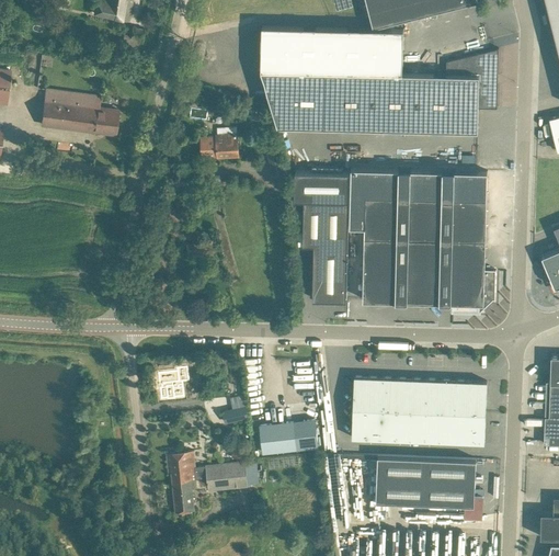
[(101,0),(101,3),(93,2),(91,18),(116,23),(127,25),(128,19),(130,0),(101,0)]
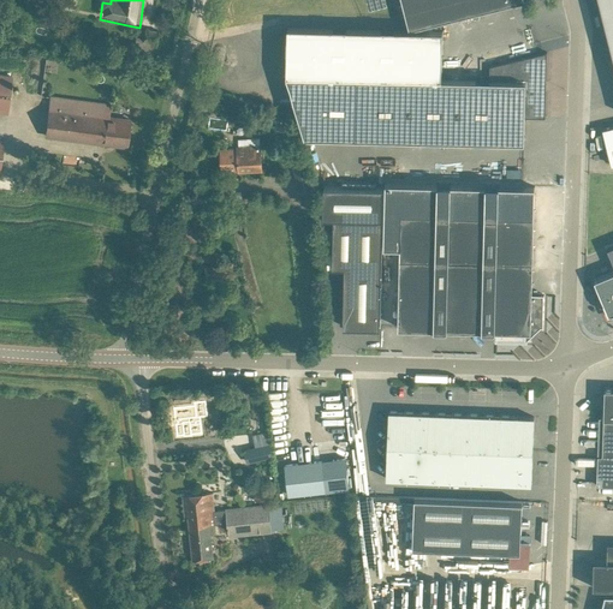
[(398,0),(408,35),(523,6),(521,0),(398,0)]
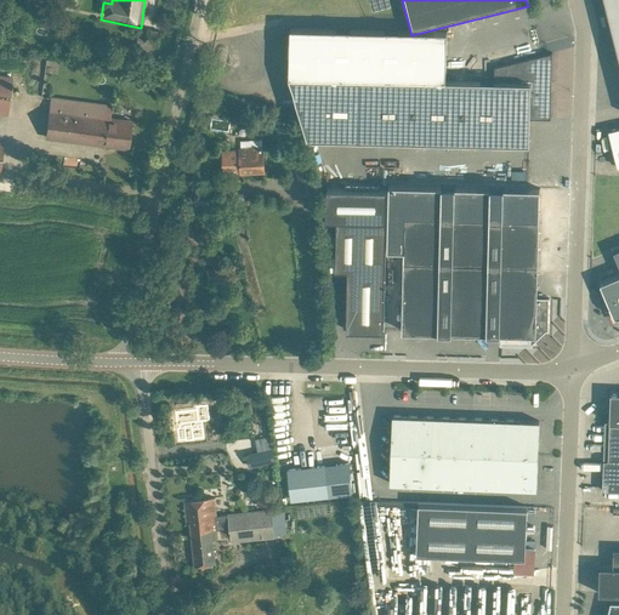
[(618,0),(601,0),(618,72),(618,0)]
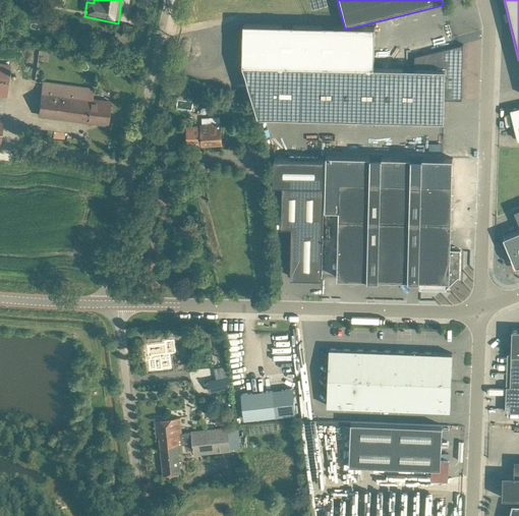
[(242,27),(241,67),(256,120),(298,121),(442,125),(443,104),(460,104),(462,49),(424,58),(413,60),(412,72),(371,71),(372,31),(242,27)]
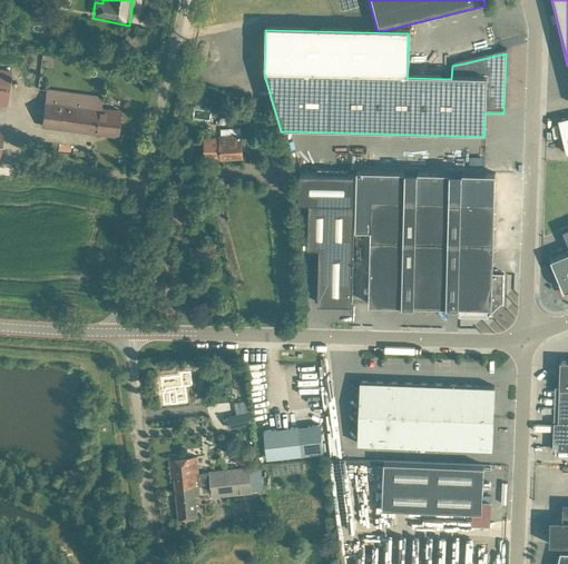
[(50,71),(51,61),(39,60),(39,70),(50,71)]
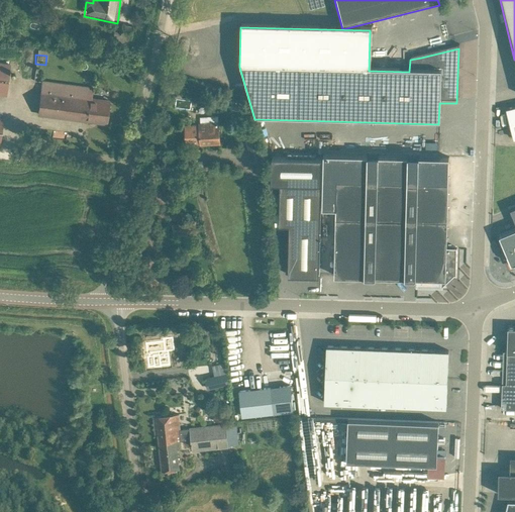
[(0,100),(4,101),(8,68),(0,67),(0,100)]
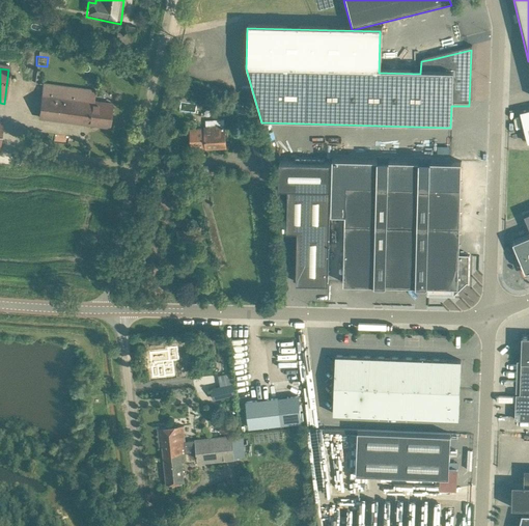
[(107,131),(110,108),(91,106),(92,95),(43,89),(38,122),(96,130),(107,131)]
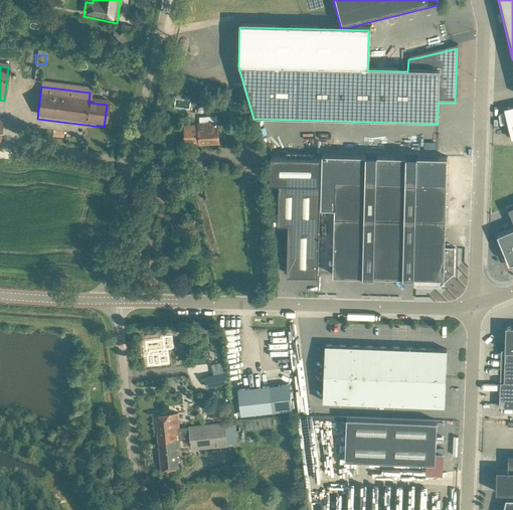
[(248,118),(249,113),(229,108),(227,113),(248,118)]
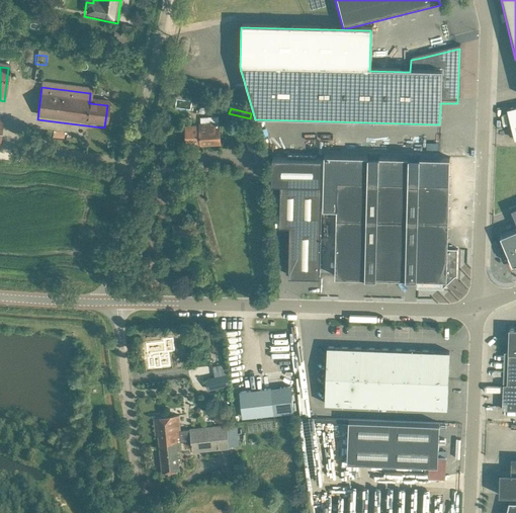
[(515,110),(506,113),(513,144),(515,142),(515,110)]
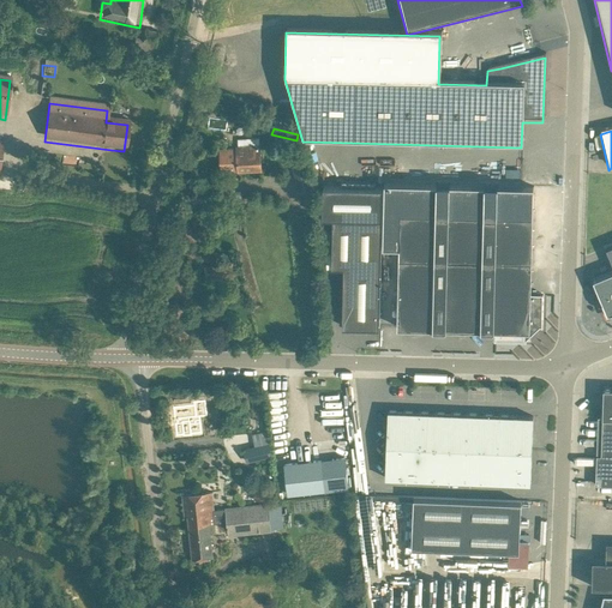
[(220,178),(259,176),(258,143),(235,144),(235,152),(219,154),(220,178)]
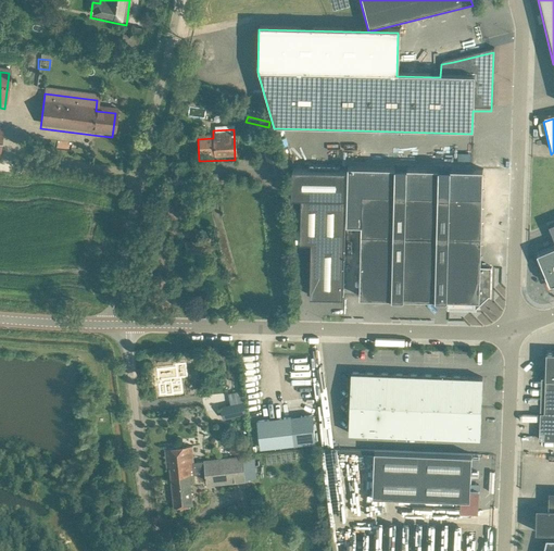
[(267,148),(273,146),(269,130),(263,133),(267,148)]
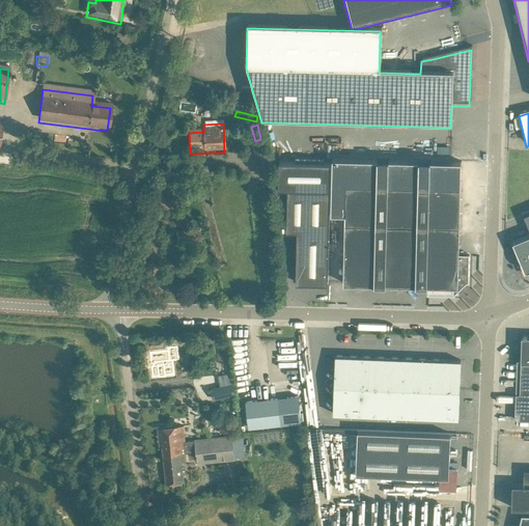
[(275,187),(261,141),(249,144),(257,171),(263,169),(269,189),(275,187)]
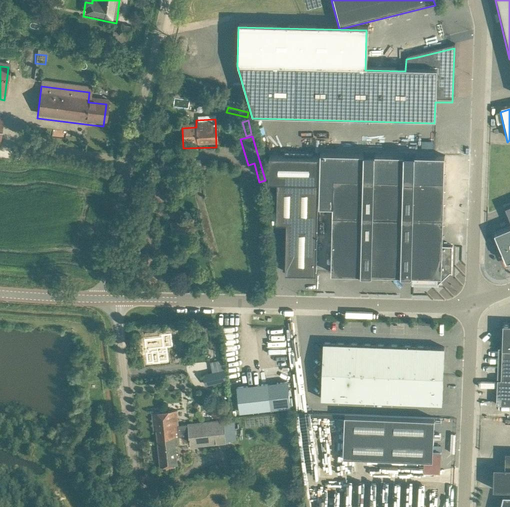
[(276,185),(275,226),(285,226),(284,276),(314,277),(317,161),(267,159),(266,185),(276,185)]
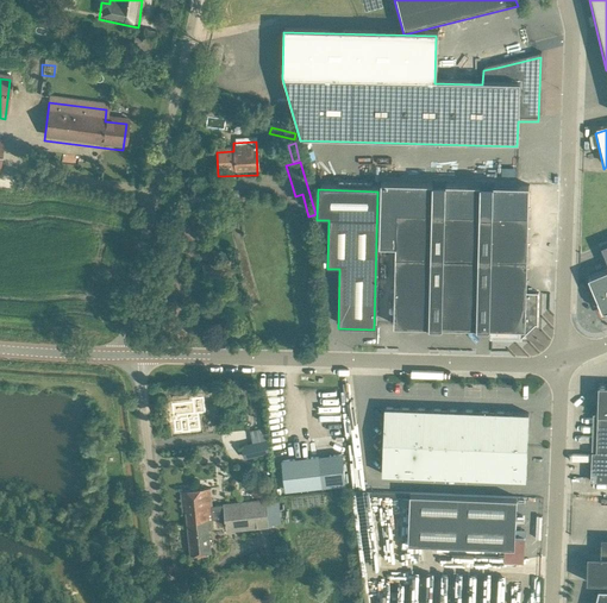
[(488,332),(488,344),(520,344),(520,343),(525,338),(527,339),(530,337),(529,334),(533,330),(536,330),(537,297),(525,297),(526,219),(420,217),(420,201),(395,200),(393,330),(488,332)]
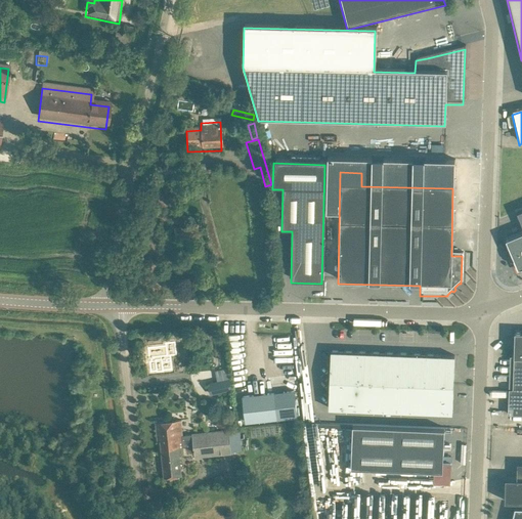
[(517,272),(521,270),(521,269),(521,213),(515,216),(521,231),(521,235),(505,243),(517,272)]
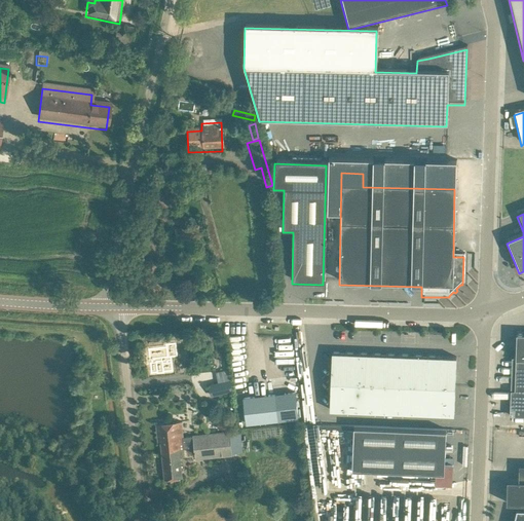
[(177,243),(191,240),(190,231),(176,233),(177,243)]
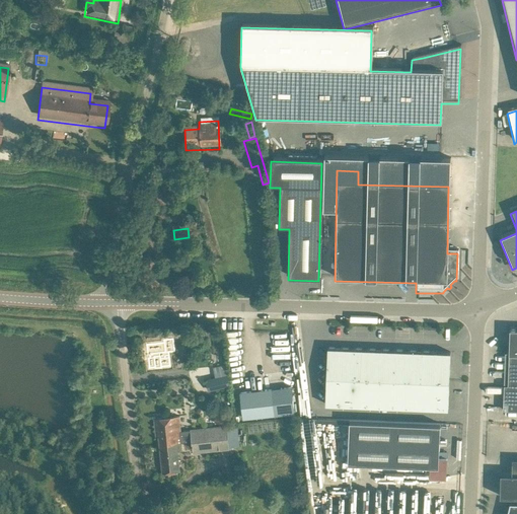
[(516,333),(508,333),(506,389),(502,389),(501,428),(516,429),(516,333)]
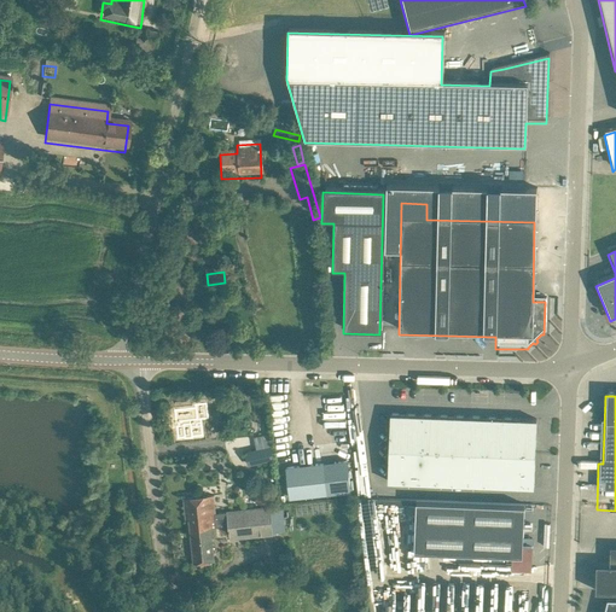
[(199,414),(173,417),(175,439),(189,437),(190,439),(196,439),(196,437),(207,436),(205,420),(211,420),(210,406),(198,407),(199,414)]
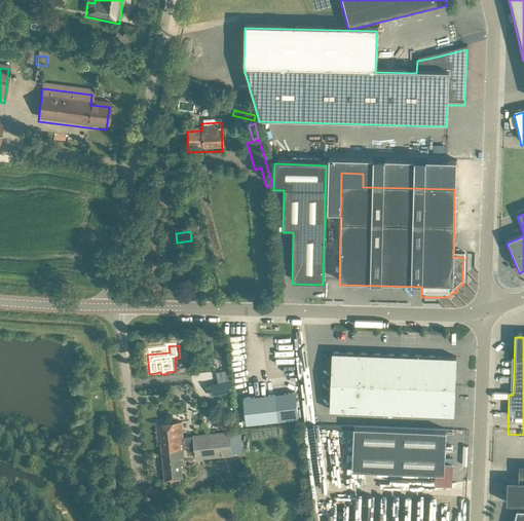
[(452,419),(455,362),(331,357),(329,414),(452,419)]
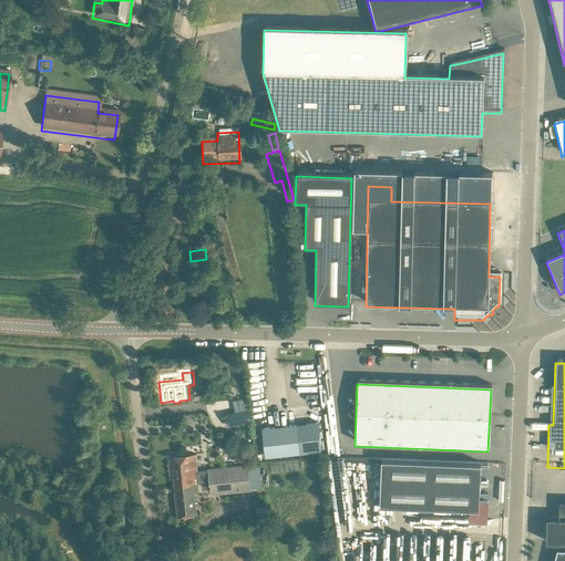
[(319,397),(324,424),(332,423),(327,390),(319,391),(319,397)]
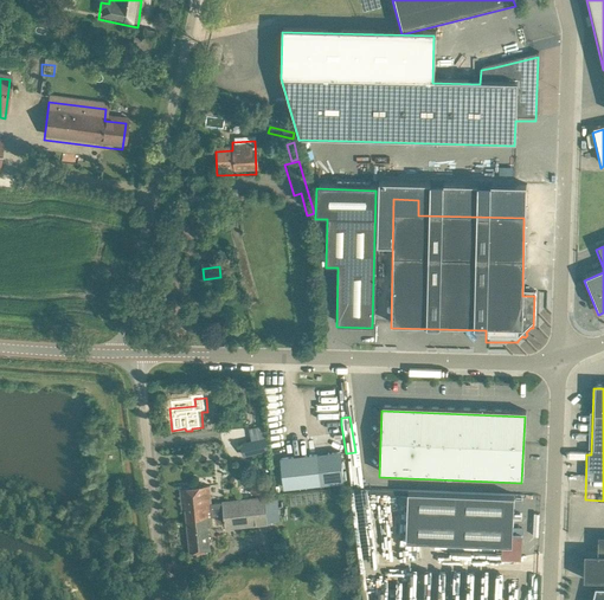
[(239,449),(242,458),(265,452),(264,444),(239,449)]
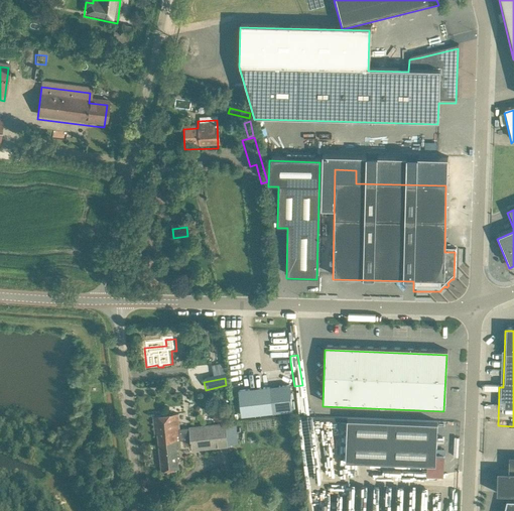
[(240,421),(290,415),(287,389),(237,394),(240,421)]
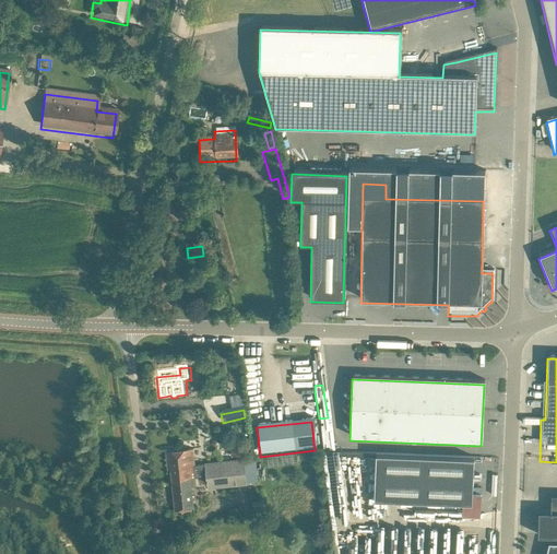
[(239,462),(240,452),(230,451),(228,460),(239,462)]
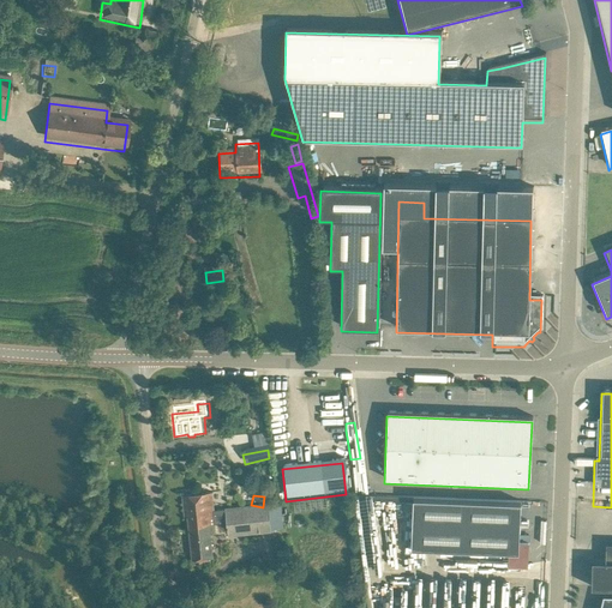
[(211,516),(210,498),(180,500),(183,522),(186,522),(186,531),(226,527),(225,513),(211,516)]
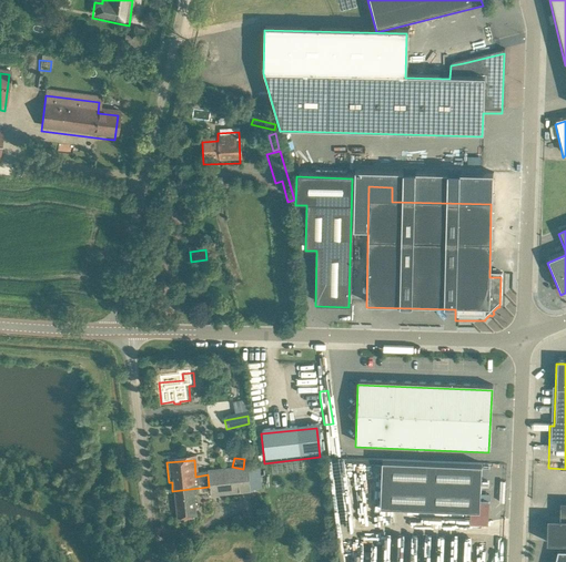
[(486,523),(487,506),(479,506),(481,468),(381,465),(380,511),(470,514),(468,523),(486,523)]
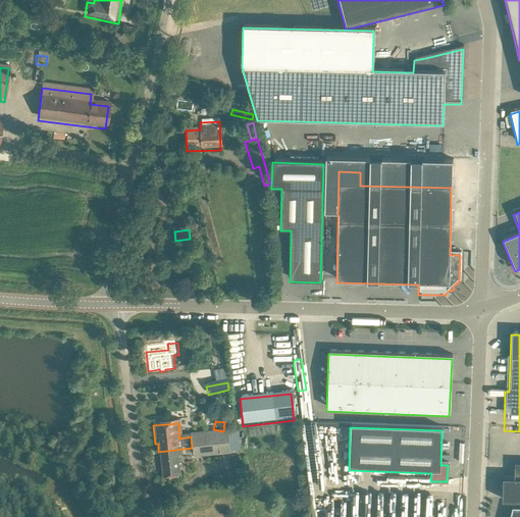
[(189,460),(228,456),(239,454),(237,432),(191,436),(192,448),(158,452),(161,480),(179,478),(177,459),(189,457),(189,460)]
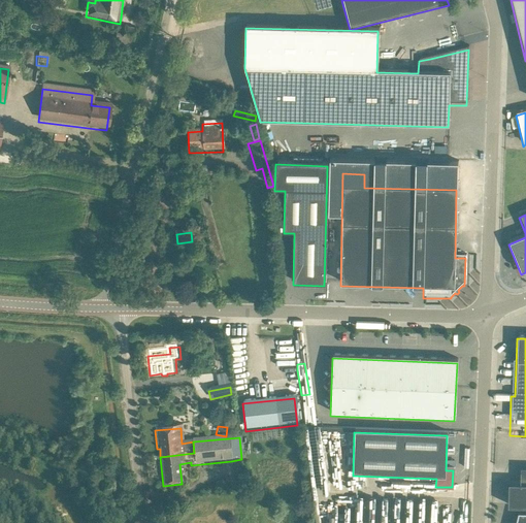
[(507,486),(507,510),(525,509),(525,486),(518,486),(507,486)]
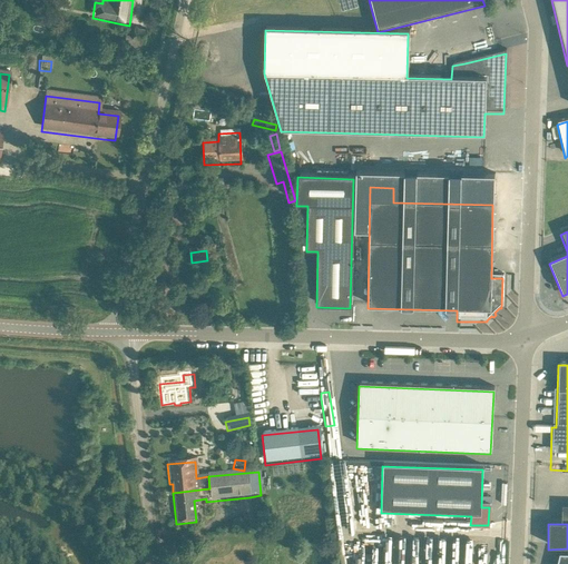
[(251,554),(243,554),(244,563),(252,563),(251,554)]
